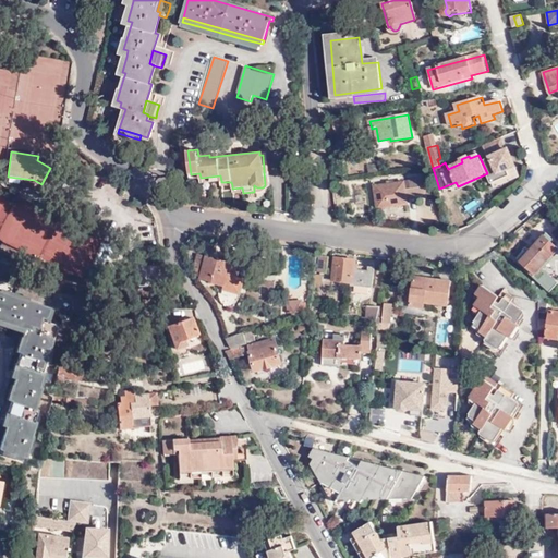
[(376,187),(379,209),(410,205),(409,196),(416,194),(414,181),(376,187)]
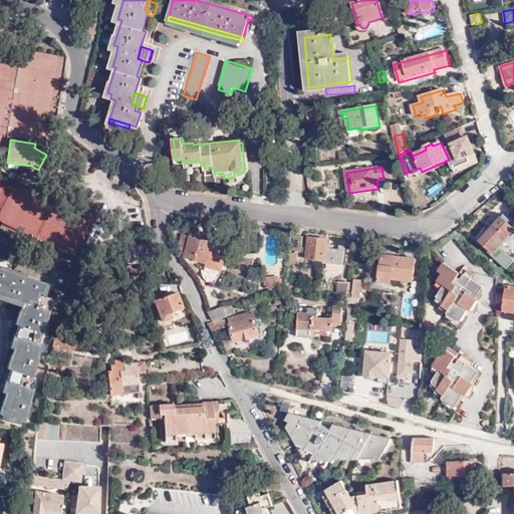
[(0,224),(79,255),(94,217),(0,180),(0,224)]
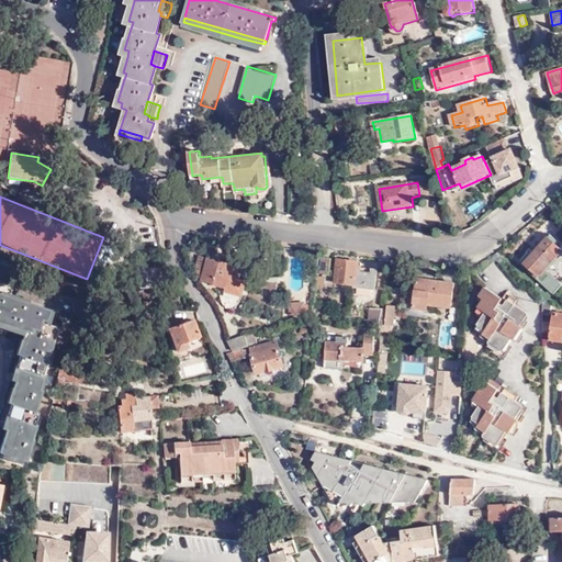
[(416,210),(423,225),(441,218),(435,202),(416,210)]
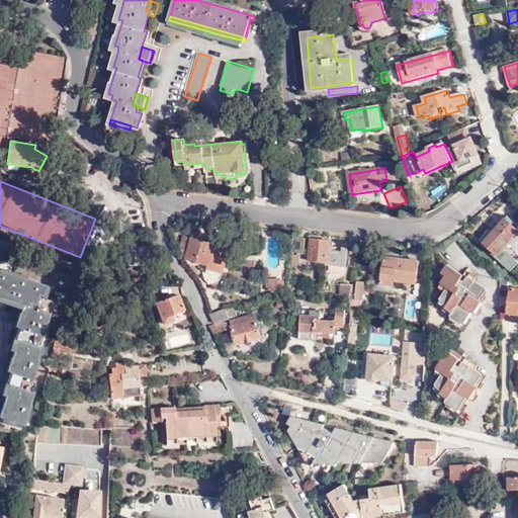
[(484,243),(514,271),(517,264),(517,261),(504,247),(517,230),(517,229),(513,224),(514,222),(508,216),(484,243)]
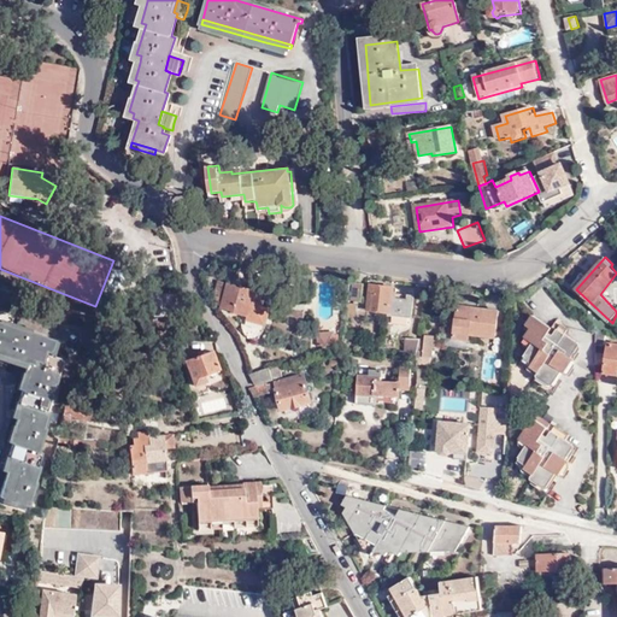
[(229,285),(219,281),(216,295),(217,297),(224,299),(222,307),(234,311),(234,312),(241,315),(245,328),(246,330),(248,334),(250,335),(253,336),(257,338),(260,336),(264,335),(265,333),(268,329),(272,309),(264,305),(265,294),(244,287),(244,286),(229,282),(229,285)]
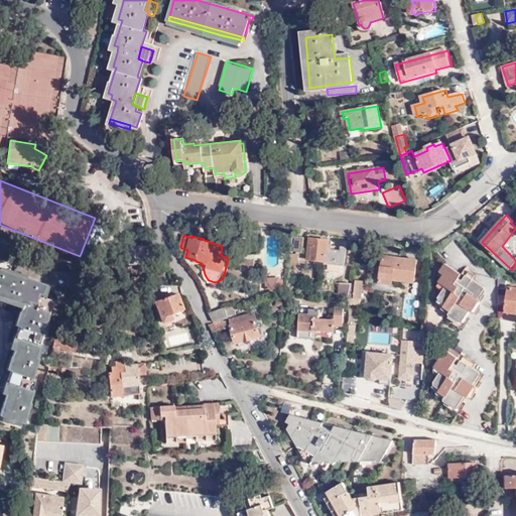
[(304,238),(297,237),(295,251),(303,252),(304,238)]
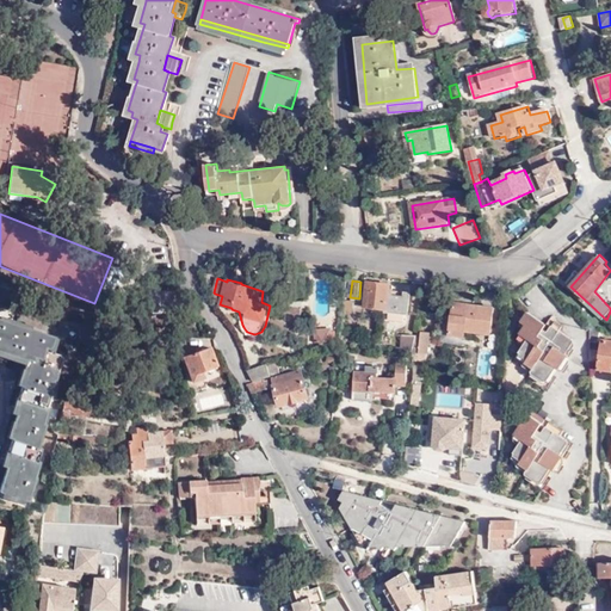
[(394,285),(369,283),(366,308),(388,310),(387,313),(388,314),(388,320),(405,321),(406,315),(409,316),(412,292),(405,292),(403,297),(393,296),(394,285)]
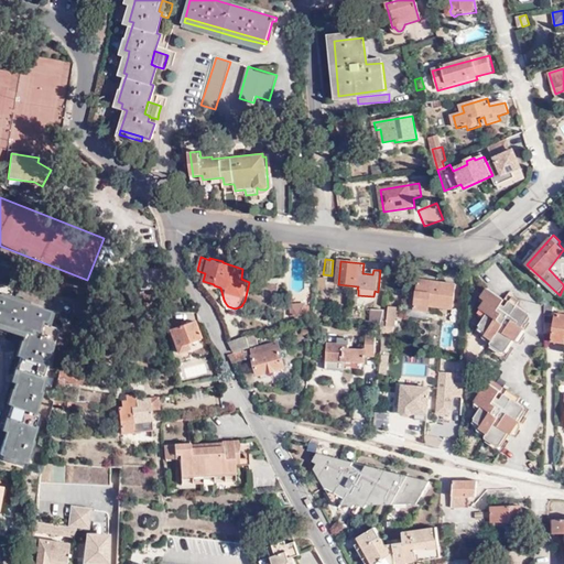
[(455,286),(418,281),(414,310),(429,311),(430,305),(453,308),(455,286)]
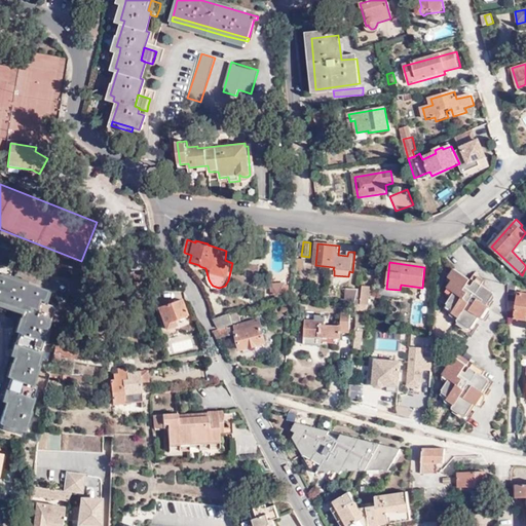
[(471,279),(454,268),(448,277),(452,280),(447,288),(454,292),(447,303),(454,308),(450,314),(458,321),(456,325),(471,335),(480,322),(478,320),(480,314),(485,318),(490,310),(488,308),(495,296),(481,286),(483,282),(478,278),(474,287),(468,284),(471,279)]
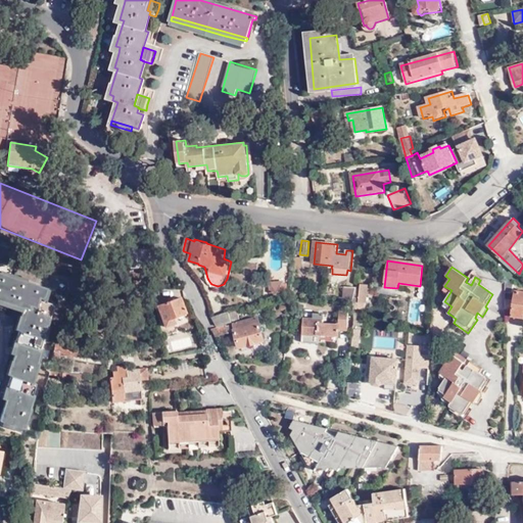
[(1,421),(19,427),(25,429),(33,407),(30,406),(38,382),(34,381),(41,360),(38,359),(45,335),(41,334),(43,323),(48,325),(50,317),(47,316),(51,300),(44,298),(47,285),(0,273),(0,294),(27,301),(26,305),(19,322),(25,323),(24,327),(15,347),(19,348),(17,352),(15,358),(11,367),(15,368),(13,373),(6,392),(9,393),(8,397),(1,421)]
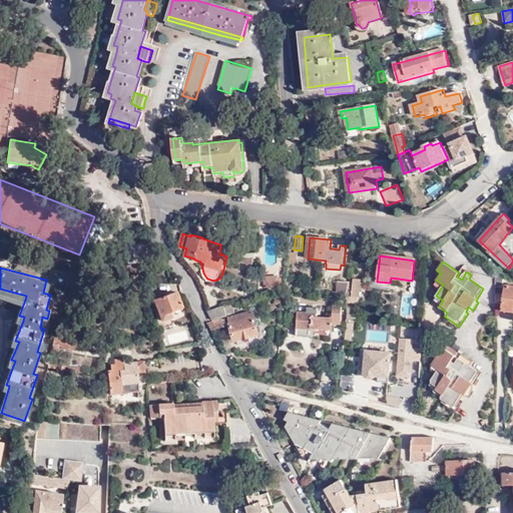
[(496,287),(502,287),(505,278),(496,274),(496,287)]
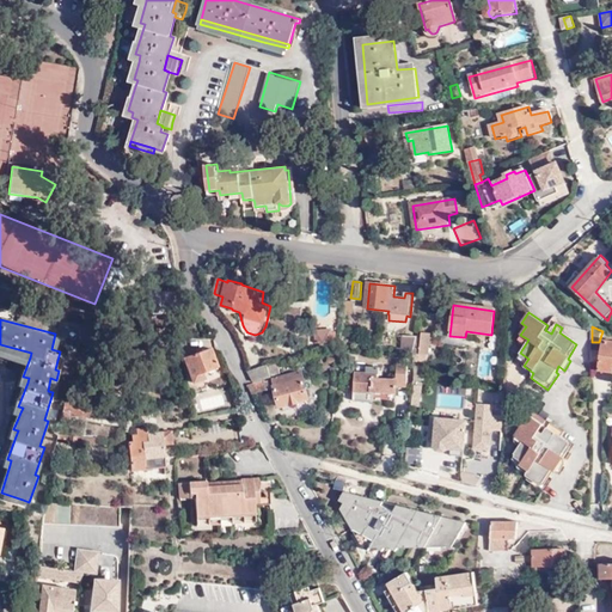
[(332,328),(317,330),(319,342),(340,338),(338,330),(334,331),(332,328)]
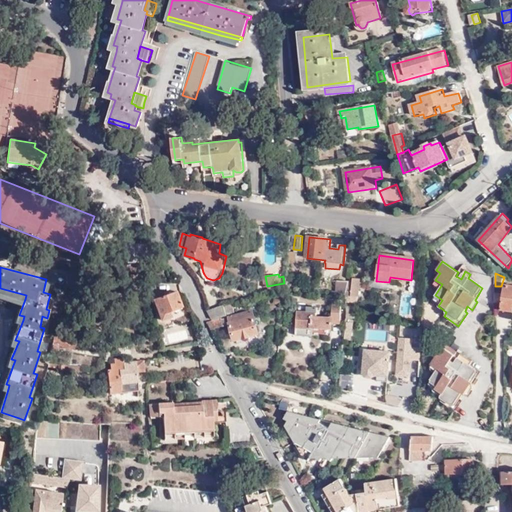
[(361,279),(351,278),(346,295),(349,295),(349,302),(358,303),(361,279)]
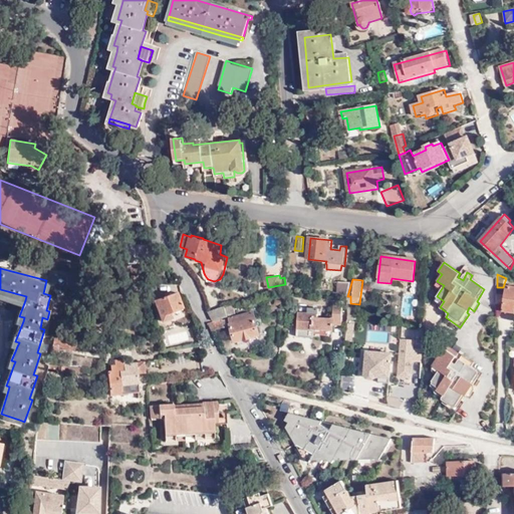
[(350,282),(339,280),(336,293),(347,295),(350,282)]
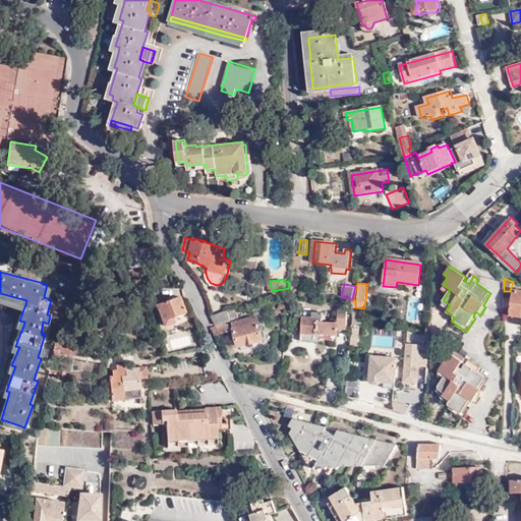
[(520,290),(515,289),(511,314),(520,315),(520,290)]
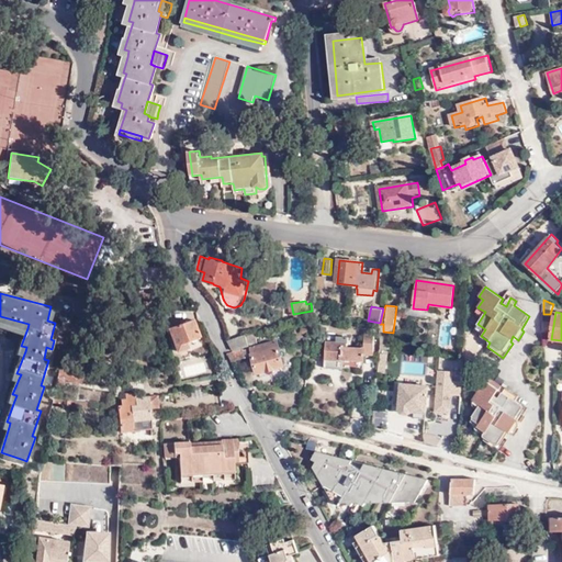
[(0,316),(0,322),(21,327),(27,328),(29,324),(0,316)]
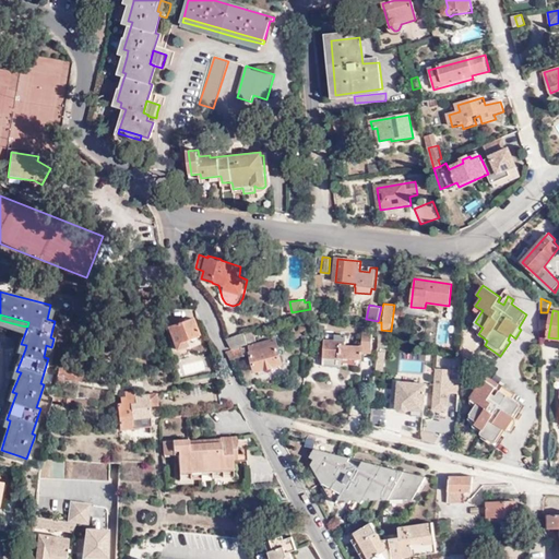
[(176,318),(165,322),(175,351),(188,346),(186,341),(199,335),(192,318),(180,322),(180,319),(177,320),(176,318)]
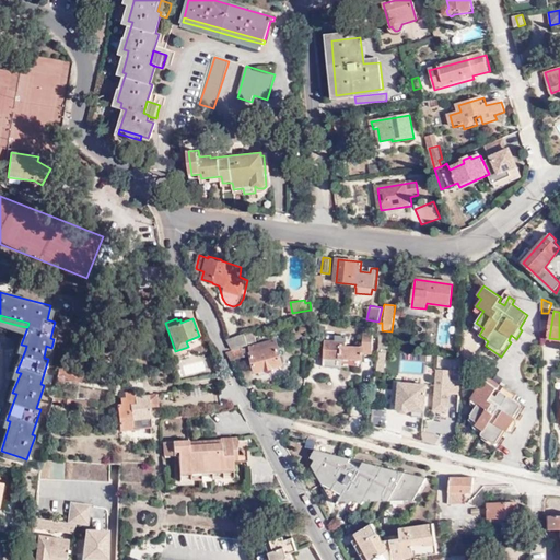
[(327,340),(326,340),(325,358),(343,358),(363,359),(363,353),(373,353),(374,330),(364,329),(363,346),(348,345),(348,336),(328,335),(327,340)]
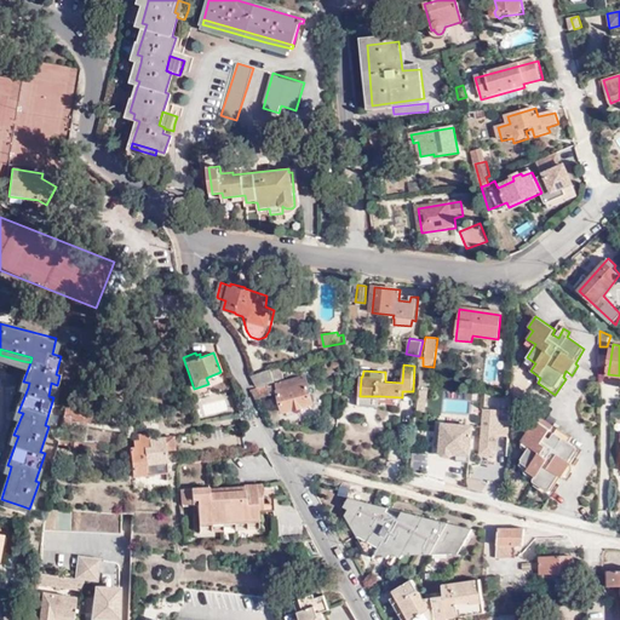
[(282,378),(279,366),(251,374),(257,385),(274,382),(273,380),(282,378)]
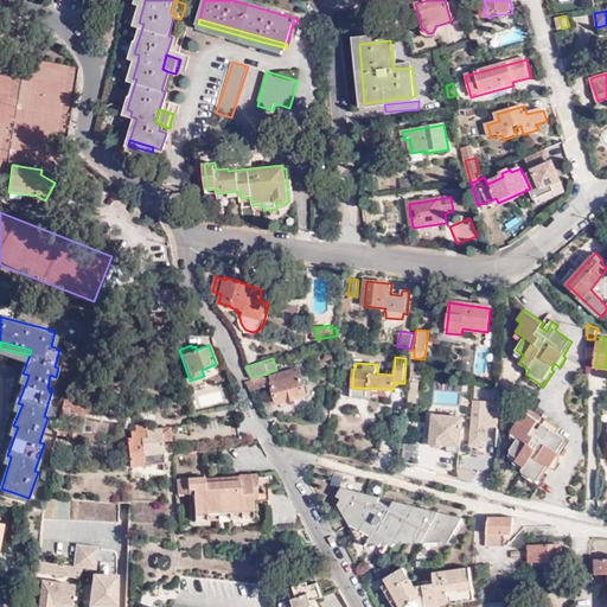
[(421,363),(409,364),(408,378),(415,379),(415,376),(423,377),(423,369),(420,368),(421,363)]
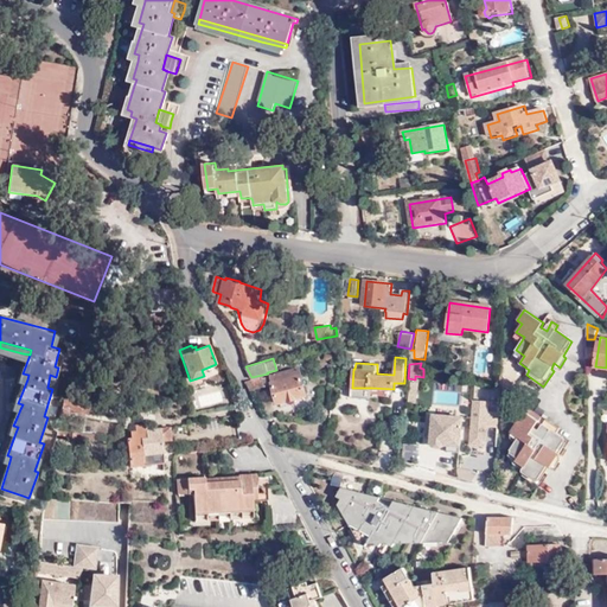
[(299,366),(272,375),(274,383),(272,383),(278,403),(306,394),(299,366)]
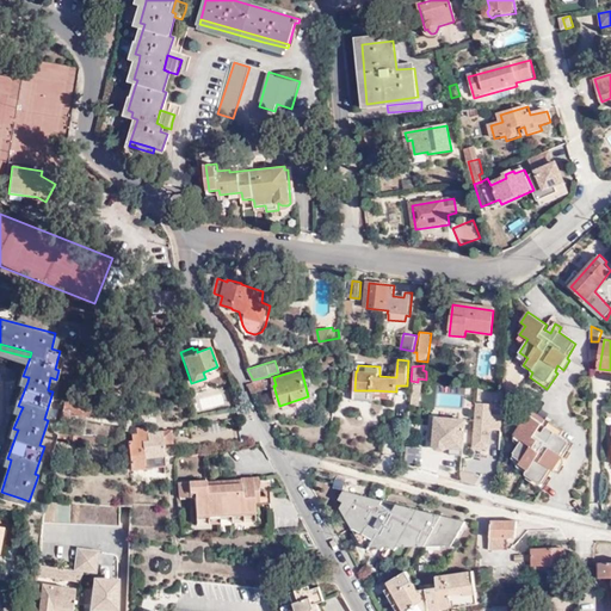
[(610,371),(593,370),(592,378),(610,380),(610,375),(610,371)]
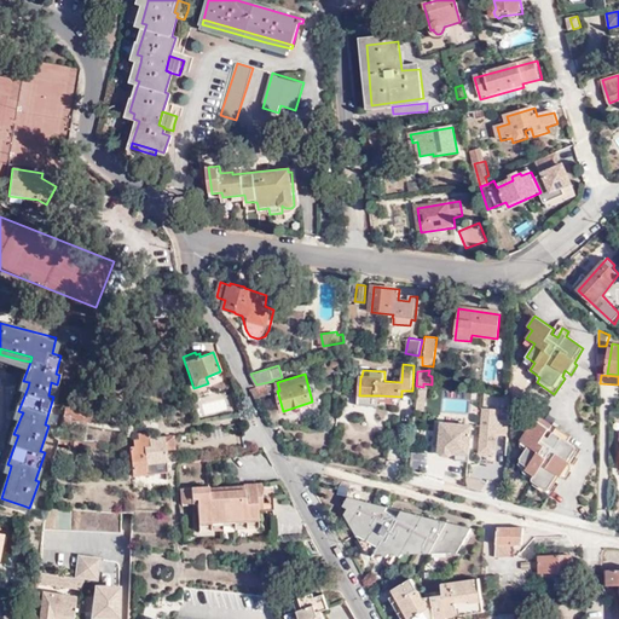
[(258,386),(250,389),(254,397),(268,393),(266,385),(256,385),(258,386)]
